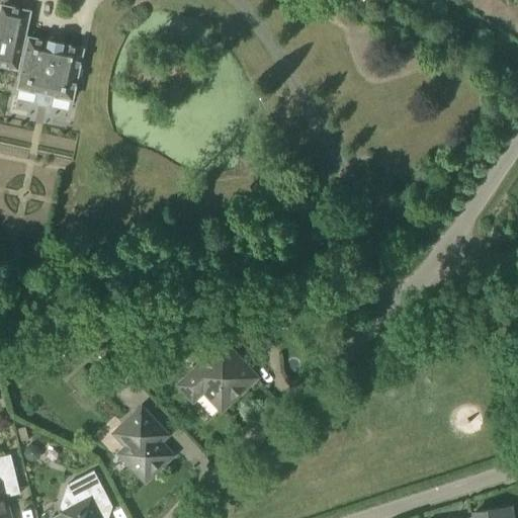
[(23,41),(30,12),(2,6),(0,15),(0,65),(21,71),(17,88),(37,93),(35,101),(38,105),(47,107),(51,104),(53,96),(73,100),(83,50),(28,38),(28,42),(23,41)]
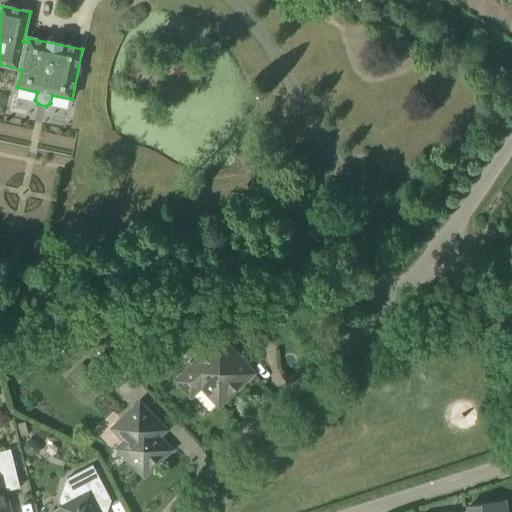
[(259,354),(271,342),(259,330),(247,342),(259,354)]
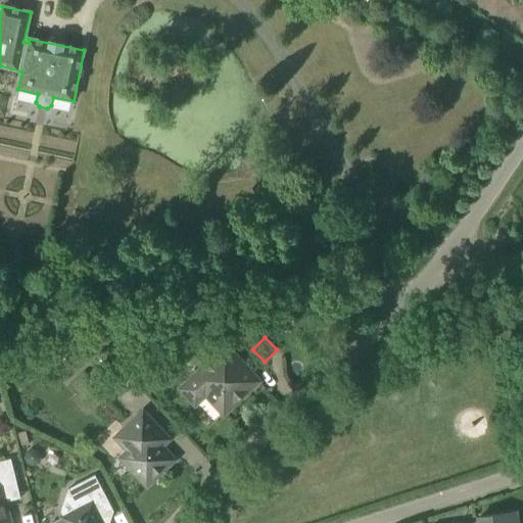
[(257,382),(225,347),(191,380),(188,377),(176,388),(195,409),(207,397),(223,414),(257,382)]
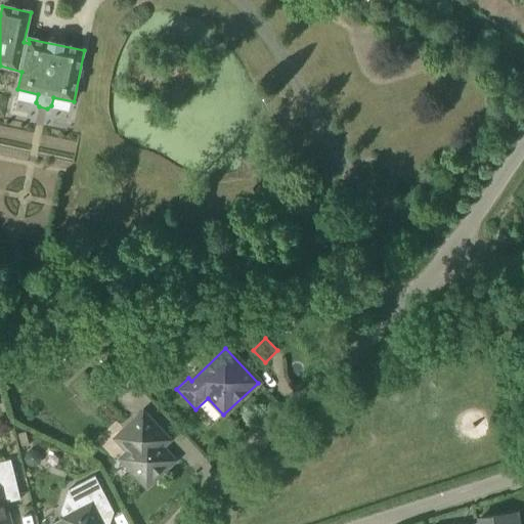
[(163,435),(142,413),(116,439),(128,452),(120,460),(146,487),(174,462),(161,448),(161,442),(158,439),(163,435)]
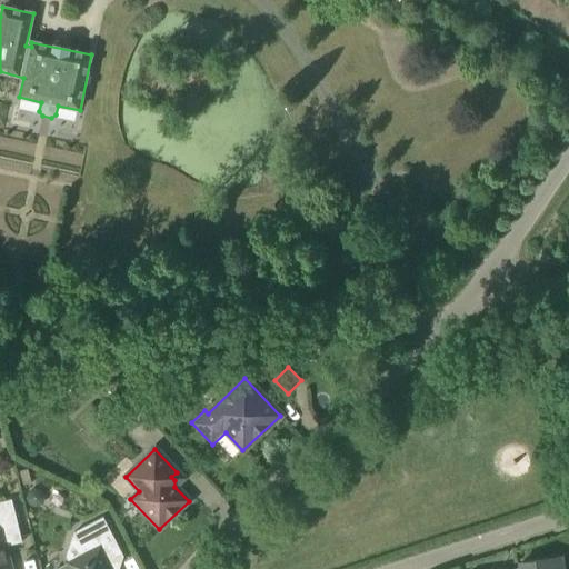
[(0,568),(10,568),(5,547),(22,542),(12,499),(0,501),(0,568)]
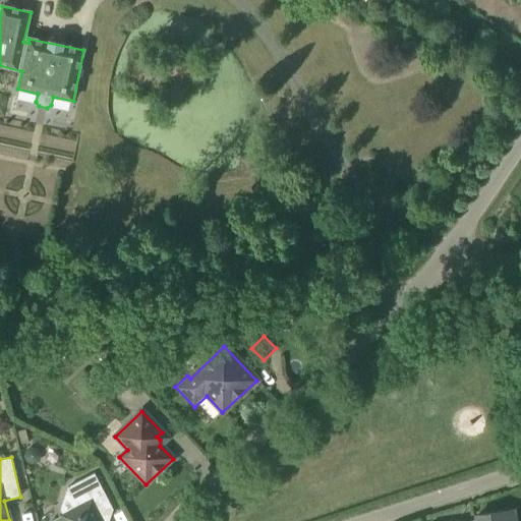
[(68,486),(78,507),(50,520),(102,520),(100,516),(113,509),(95,473),(68,486)]
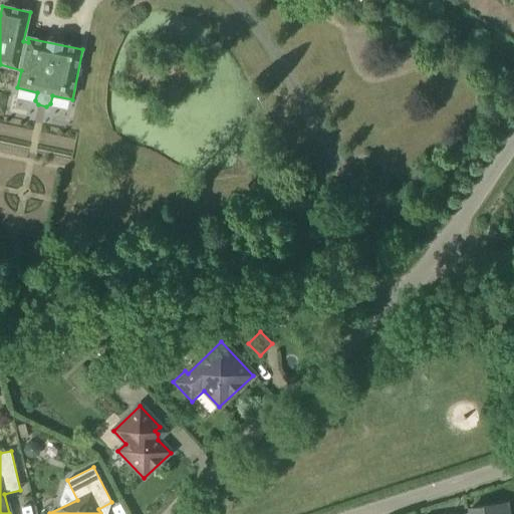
[(470,513),(508,513),(507,504),(470,509),(470,513)]
